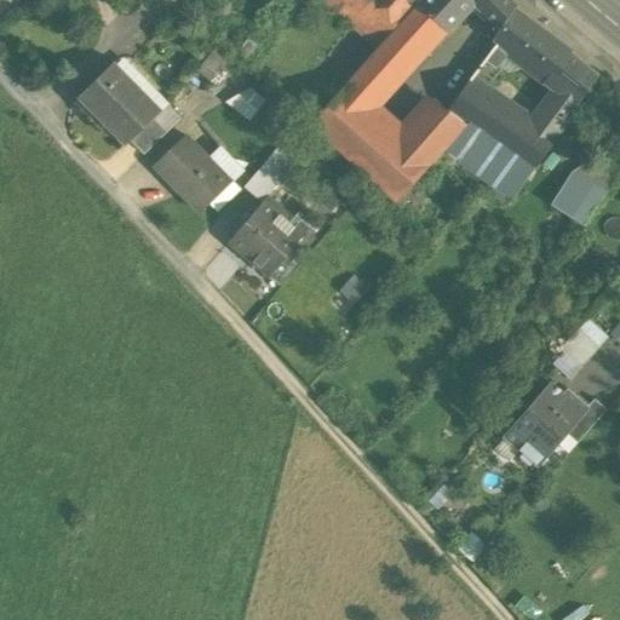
[(344,0),(355,10),(346,19),(351,23),(372,0),(344,0)]
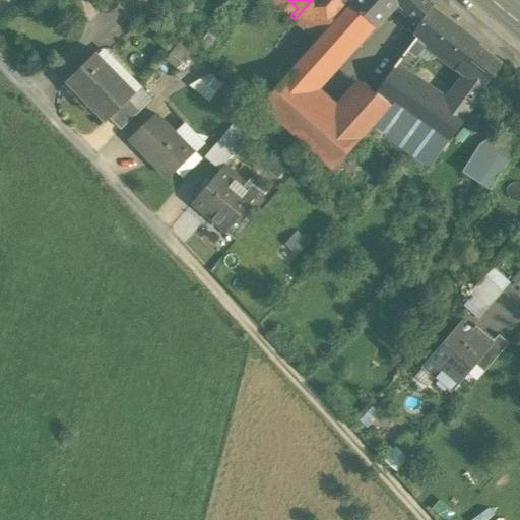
[(334,7),(325,0),(312,0),(295,19),(317,38),(339,12),(334,7)]
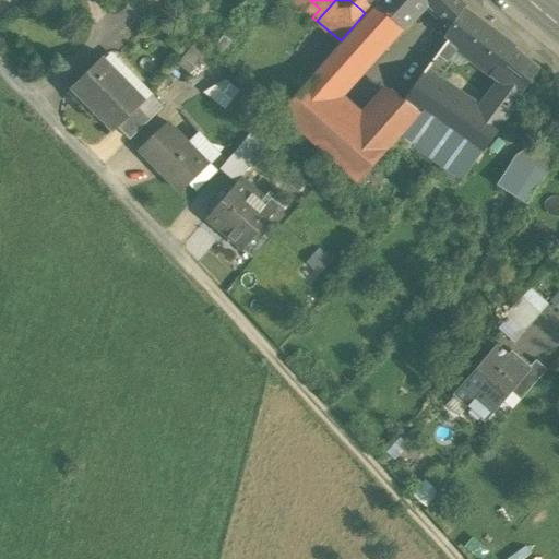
[(368,0),(365,0),(359,8),(365,13),(373,4),(368,0)]
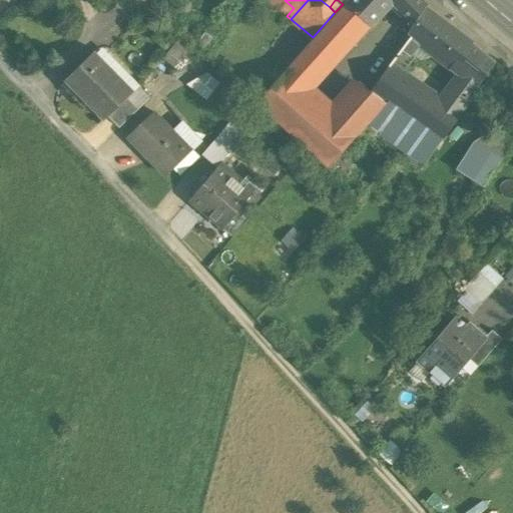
[(423,0),(348,0),(347,2),(367,21),(372,25),(394,1),(416,22),(427,6),(428,4),(423,0)]
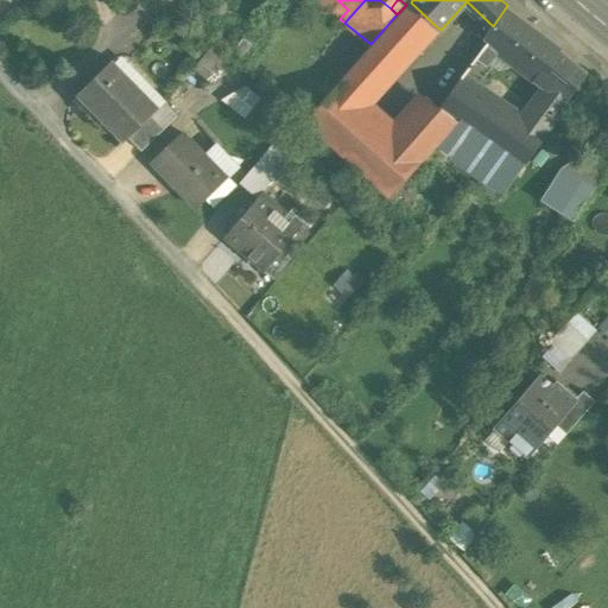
[(411,2),(337,84),(362,107),(435,25),(411,2)]
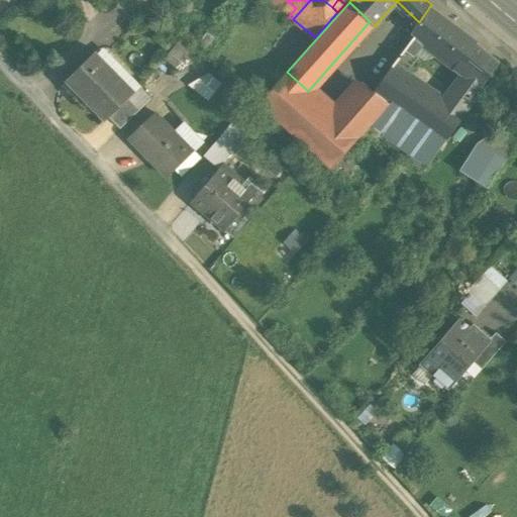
[(419,22),(413,32),(417,34),(470,74),(486,53),(475,42),(476,40),(430,6),(419,22)]
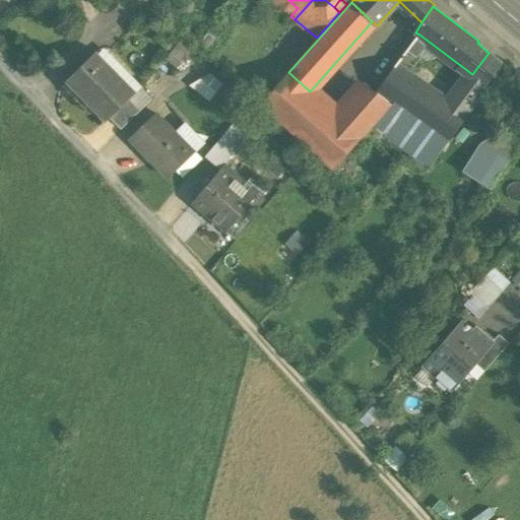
[(411,47),(396,67),(406,74),(421,54),(411,47)]
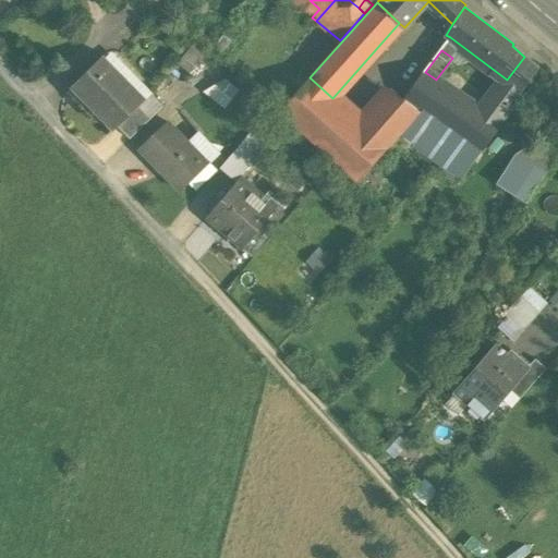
[(507,80),(482,113),(484,130),(488,133),(537,68),(524,57),(507,80)]
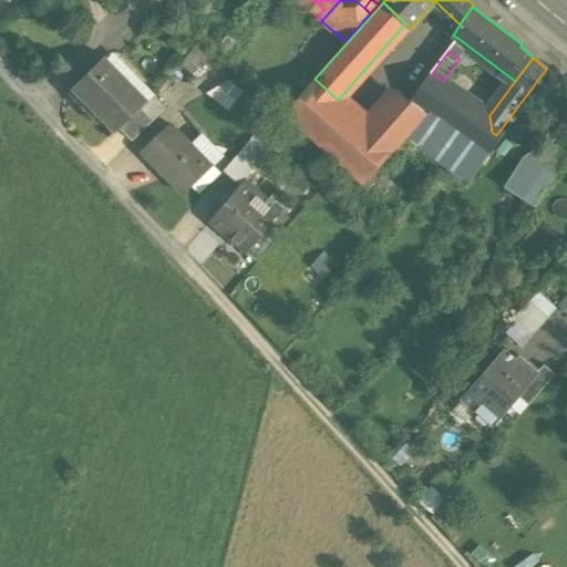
[(126,83),(103,60),(75,88),(117,131),(146,104),(126,83)]
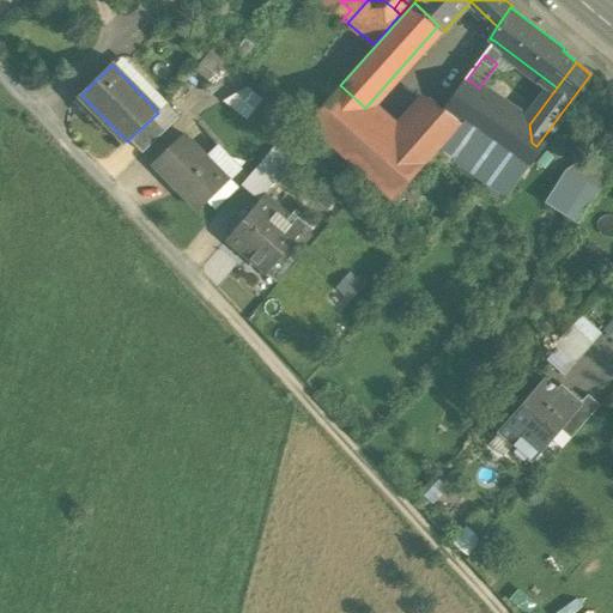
[(479,87),(467,79),(445,108),(462,121),(442,145),(455,155),(502,186),(532,143),(529,125),(479,87)]
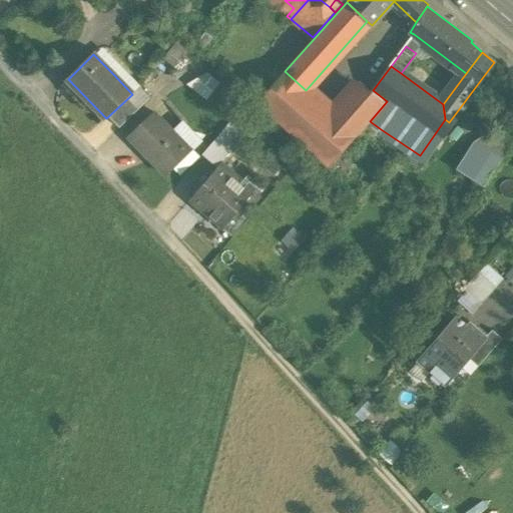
[(207,98),(220,82),(204,69),(191,86),(207,98)]
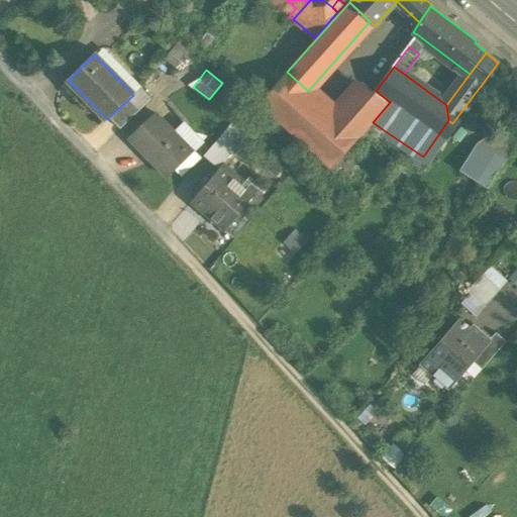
[(308,91),(287,72),(261,101),(334,167),(360,137),(333,113),(308,91)]
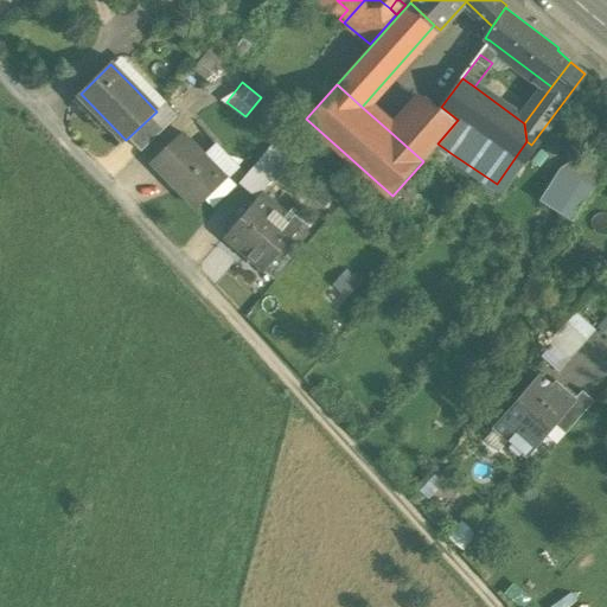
[(434,116),(419,102),(391,133),(423,161),(429,154),(438,144),(458,120),(441,107),(434,116)]
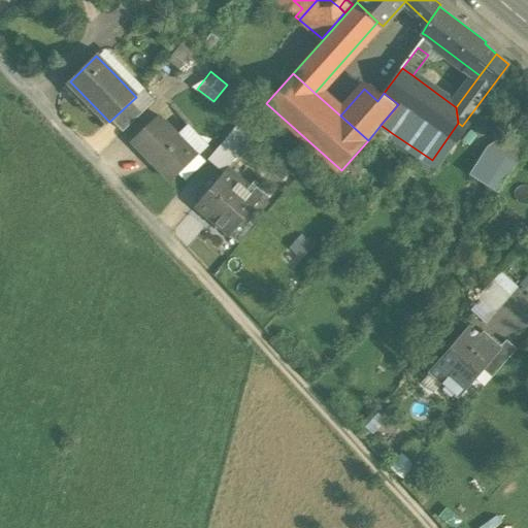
[(178,136),(158,114),(131,139),(171,180),(197,155),(178,136)]
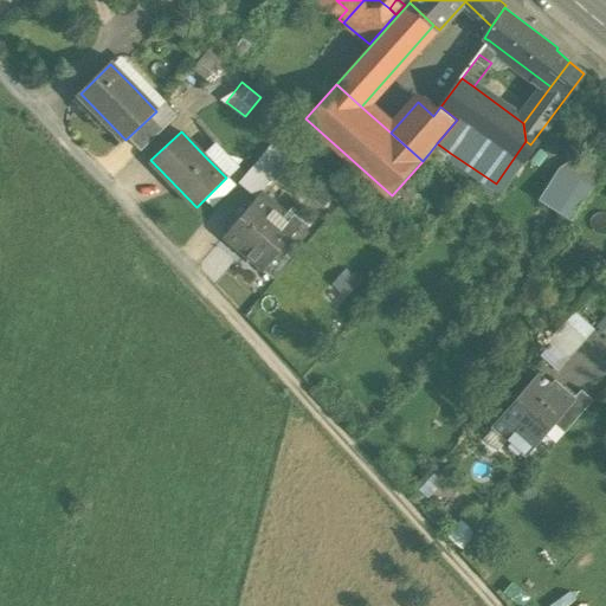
[(275,141),(264,153),(274,161),(284,149),(275,141)]
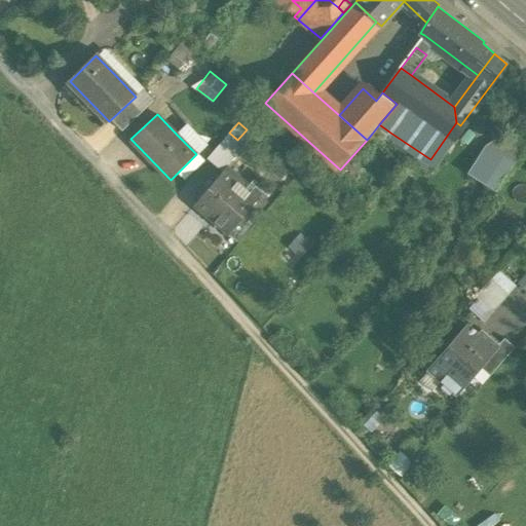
[(390,133),(379,124),(372,134),(382,145),(390,133)]
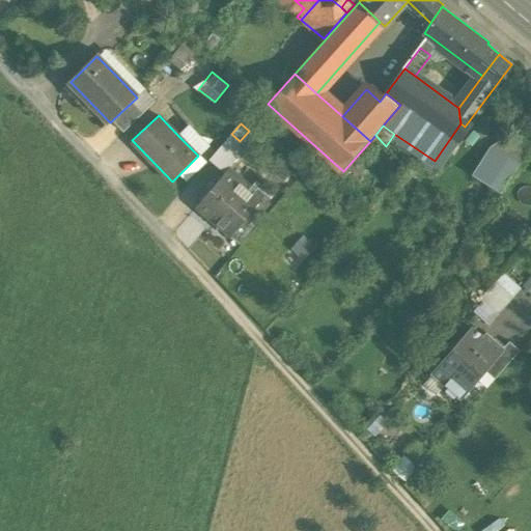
[(208,146),(190,127),(179,137),(198,156),(208,146)]
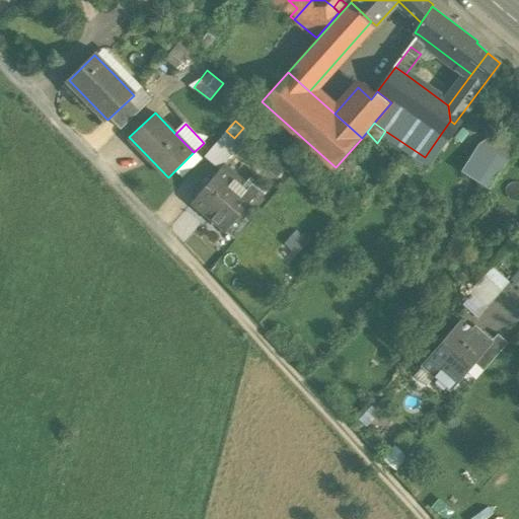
[(226,131),(205,155),(215,164),(226,159),(240,143),(234,138),(226,131)]
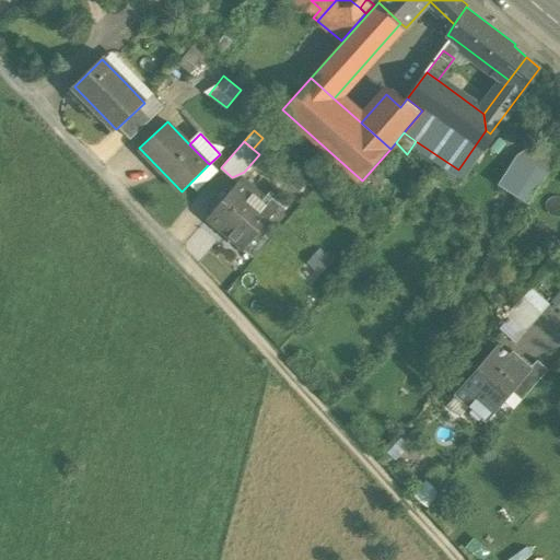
[(544,176),(517,156),(498,183),(525,202),(544,176)]
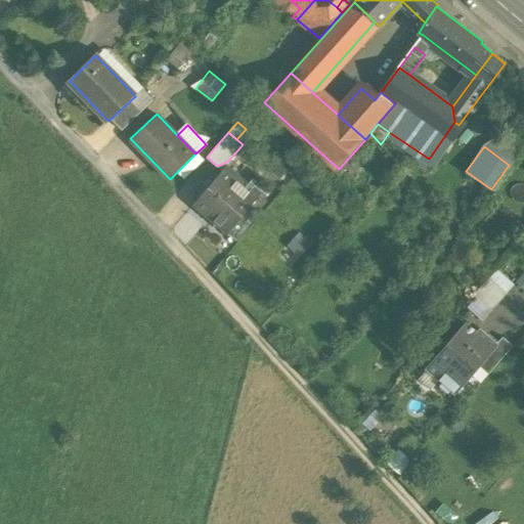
[(257,198),(222,169),(193,203),(228,231),(257,198)]
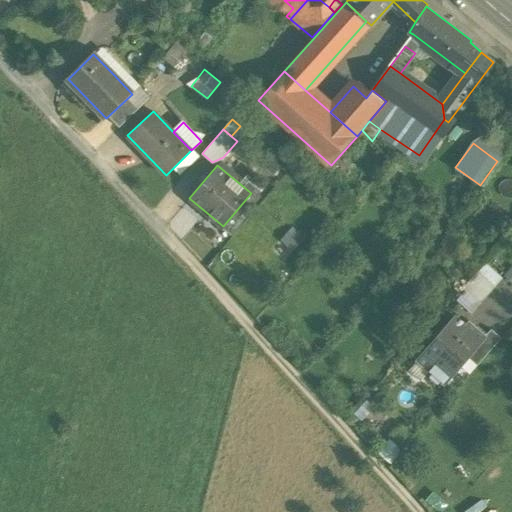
[(502,278),(486,263),(478,272),(495,286),(502,278)]
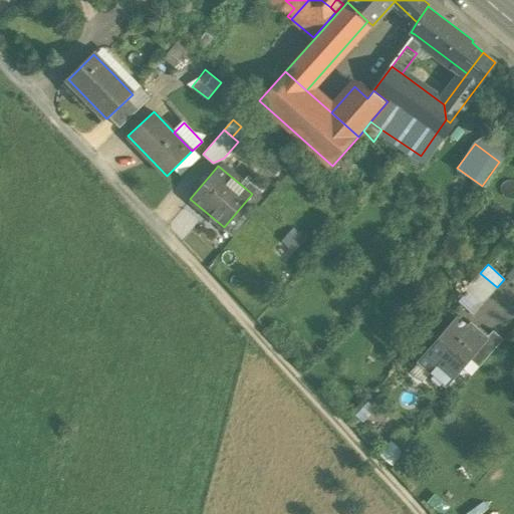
[(480,273),(479,272),(464,290),(481,305),(497,287),(480,273)]
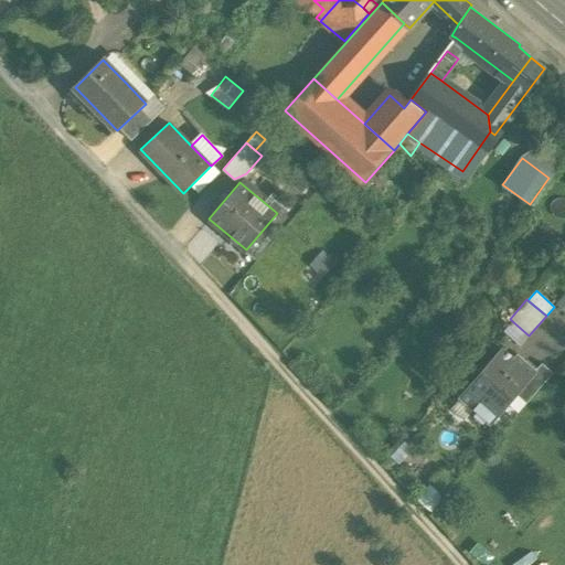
[(514,359),(502,349),(460,396),(475,408),(476,418),(480,422),(490,422),(491,423),(518,393),(536,371),(535,371),(518,355),(514,359)]
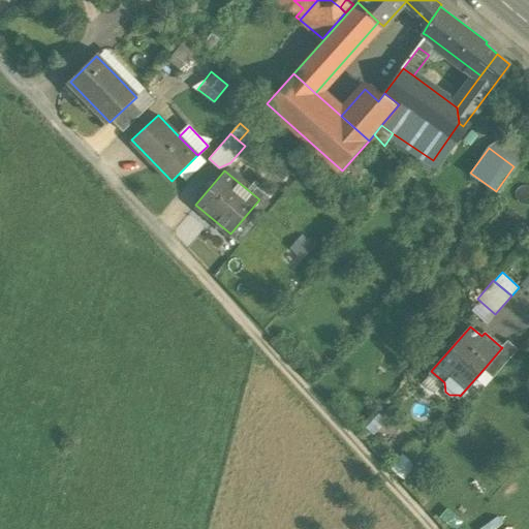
[(519,348),(507,339),(501,347),(502,347),(485,368),(494,376),(519,348)]
